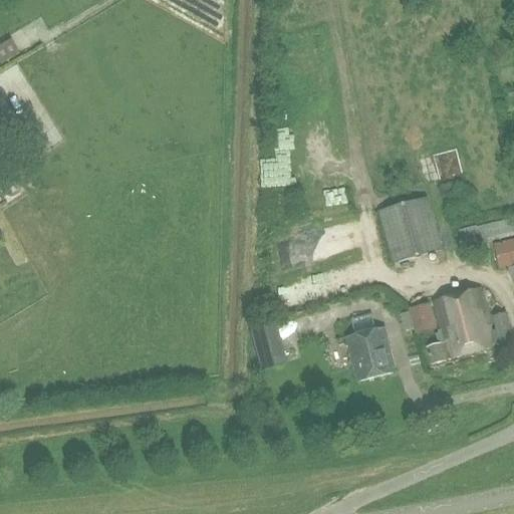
[(10,40),(0,45),(0,64),(18,54),(10,40)]
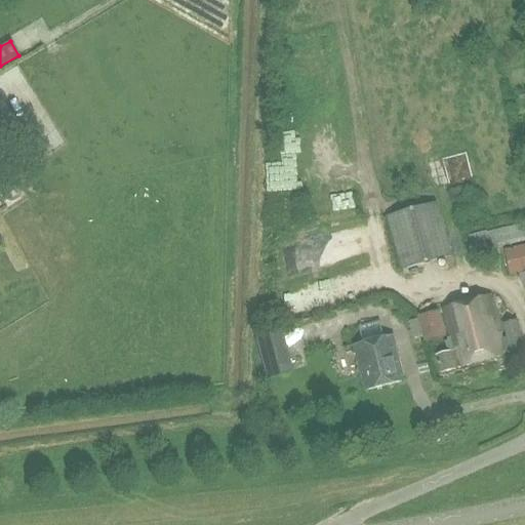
[(36,155),(0,98),(0,163),(6,173),(36,155)]
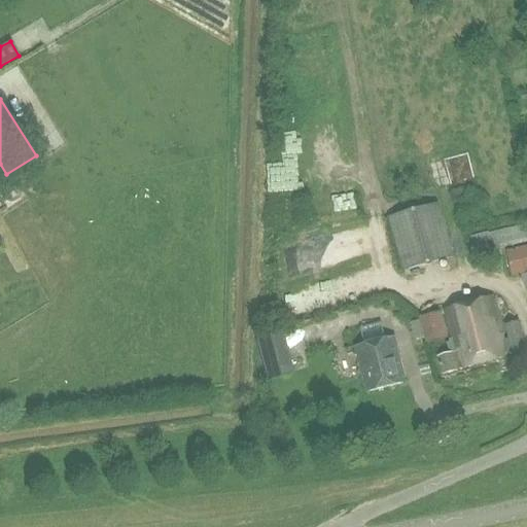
[(481,191),(480,171),(465,171),(465,192),(481,191)]
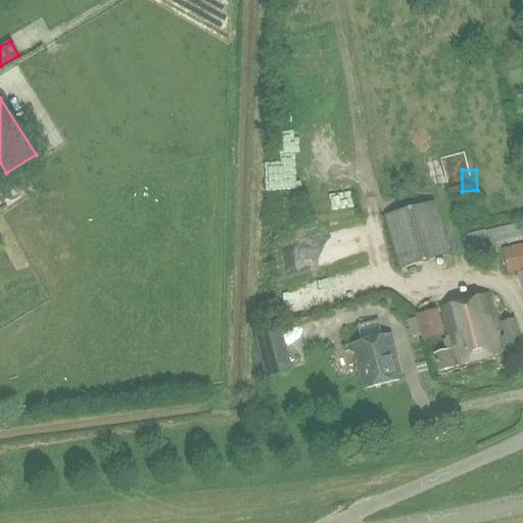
[(436,202),(386,217),(401,270),(450,256),(436,202)]
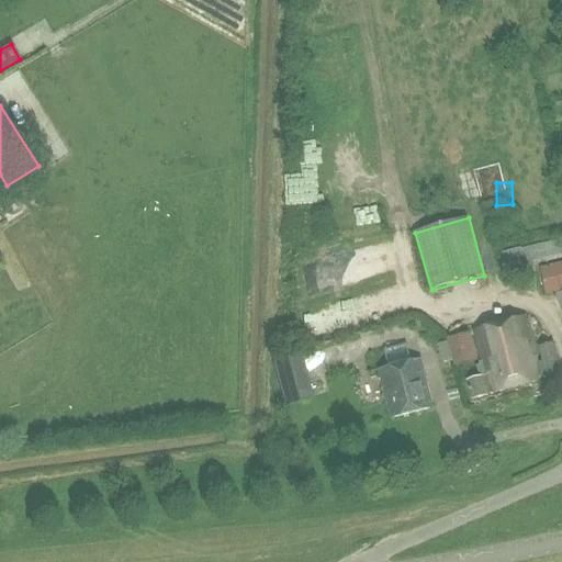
[(561,262),(540,268),(546,296),(561,293),(561,300),(561,262)]
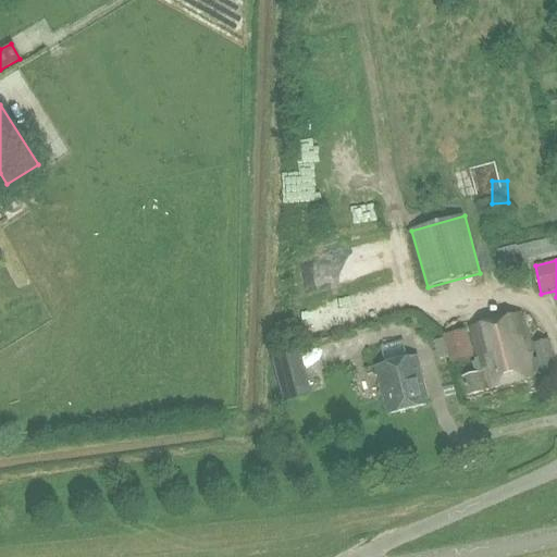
[(468,396),(536,376),(535,373),(540,372),(540,374),(555,371),(548,338),(533,342),(536,359),(532,360),(519,313),(471,327),(483,371),(463,376),(468,396)]
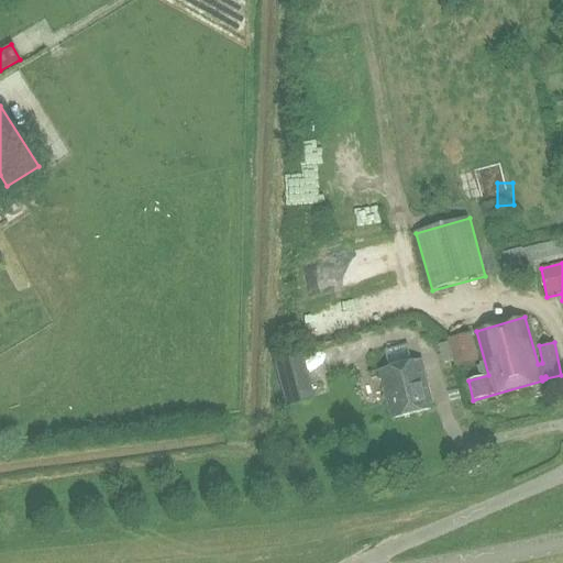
[(479,366),(472,339),(448,344),(457,373),(470,372),(479,366)]
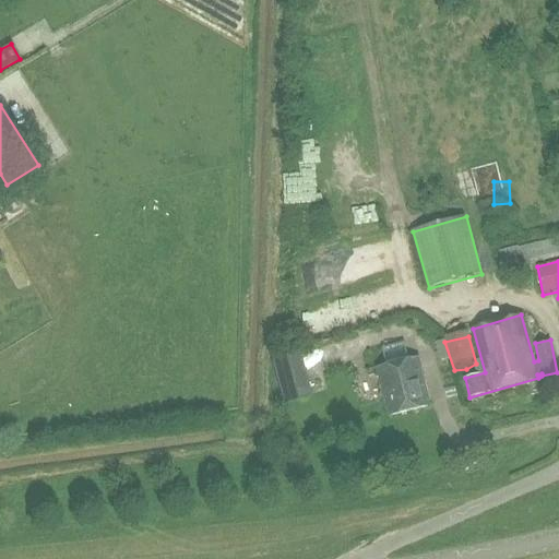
[(377,368),(389,416),(392,420),(403,423),(424,417),(433,411),(418,357),(409,360),(405,347),(383,352),(385,367),(377,368)]
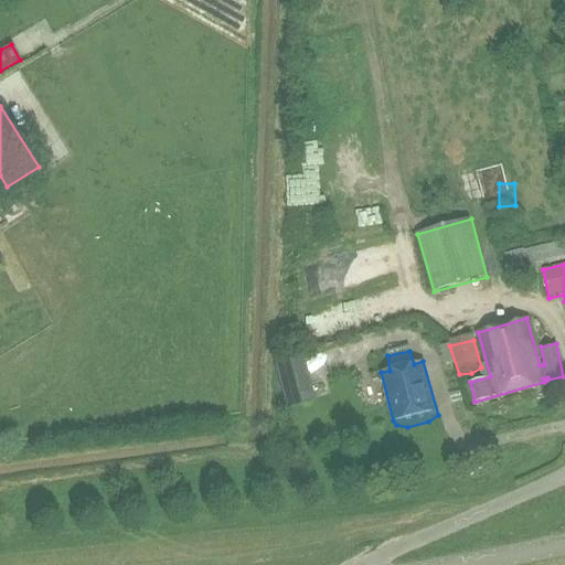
[(316,406),(302,356),(275,363),(288,414),(304,413),(316,406)]
